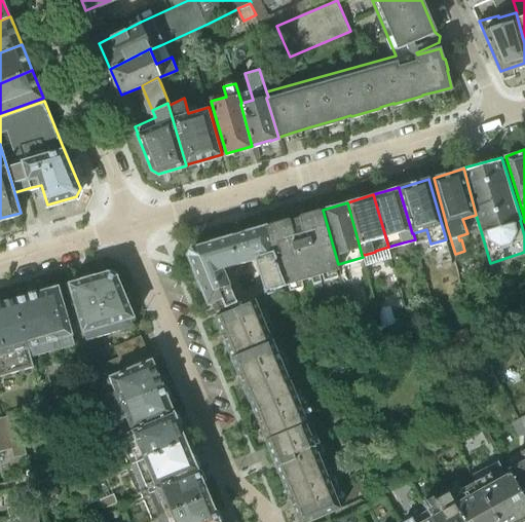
[(339,268),(338,264),(323,210),(266,226),(267,226),(284,286),(287,285),(286,285),(339,268)]
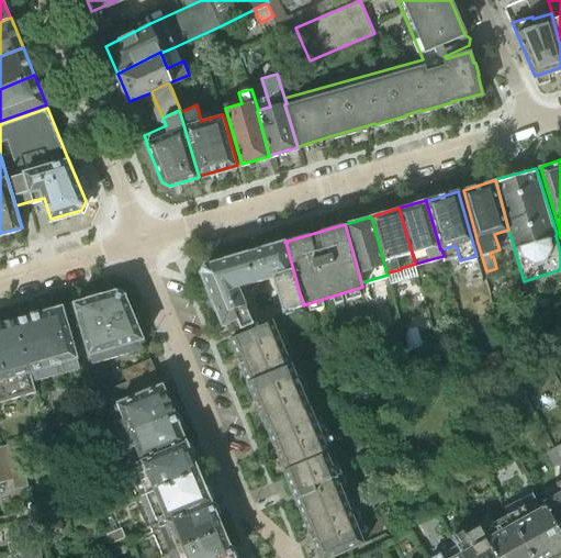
[(303,305),(285,242),(206,265),(206,264),(202,271),(202,272),(224,324),(237,319),(240,327),(255,322),(254,320),(253,320),(247,304),(248,304),(239,285),(272,275),(283,311),(303,305)]
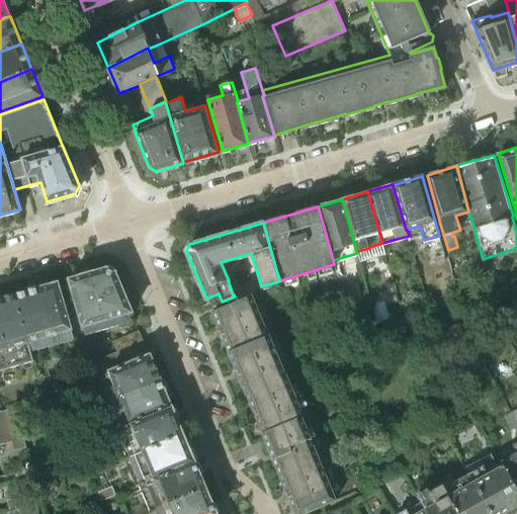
[(83,325),(133,311),(116,272),(116,271),(106,266),(105,267),(69,278),(83,325)]
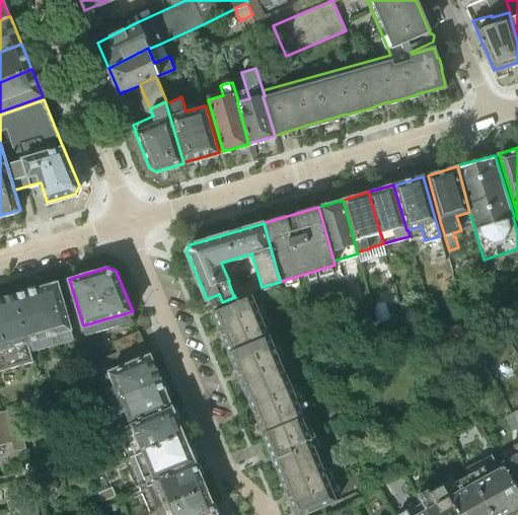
[(71,329),(58,283),(14,295),(30,350),(74,337),(71,329)]
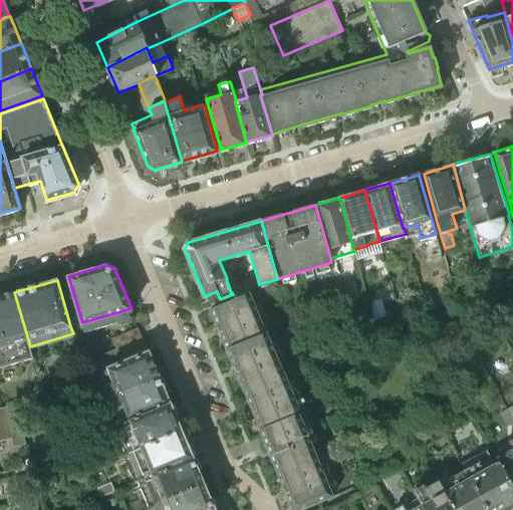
[(0,365),(33,355),(30,346),(14,292),(0,296),(0,365)]
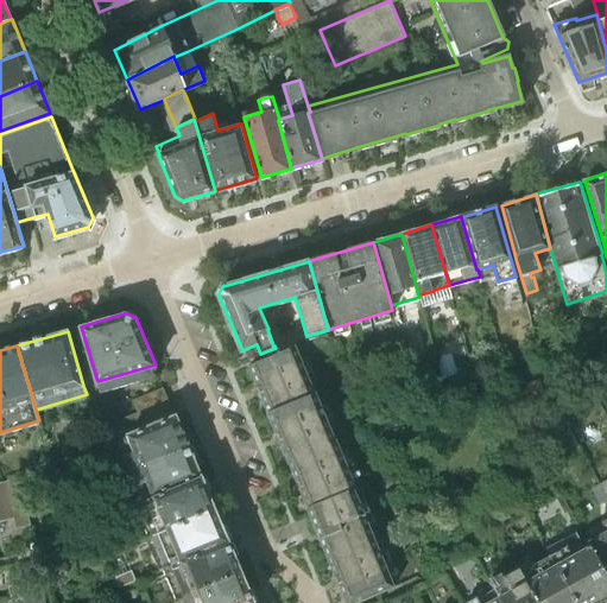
[(313,516),(315,522),(322,538),(336,573),(335,573),(336,576),(337,575),(340,584),(340,585),(341,585),(349,602),(393,585),(358,499),(354,490),(355,489),(335,440),(315,393),(314,393),(295,346),(251,365),(259,386),(258,387),(259,392),(261,391),(270,411),(270,412),(309,507),(313,516)]
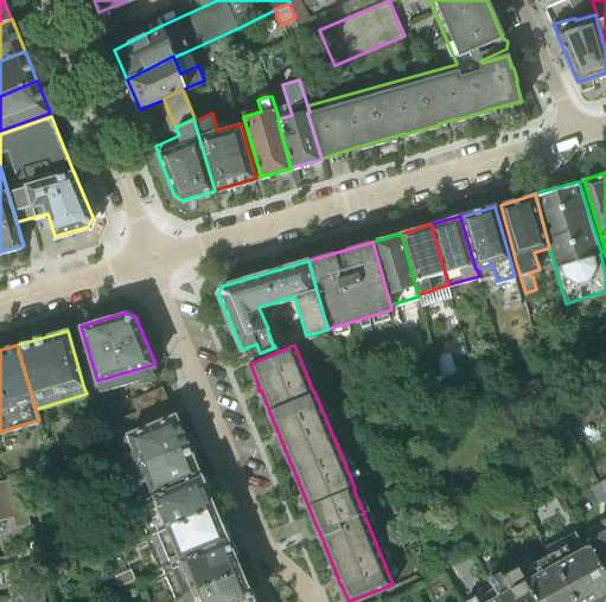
[(138,410),(142,423),(174,410),(168,397),(138,410)]
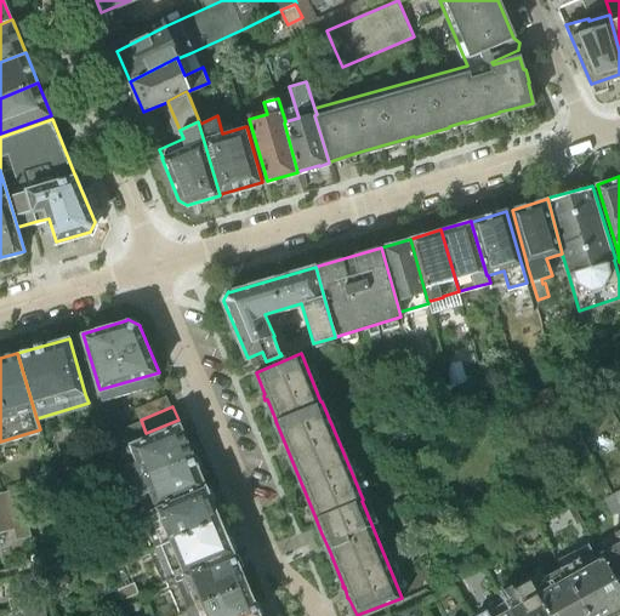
[(146,433),(141,420),(140,418),(97,435),(102,451),(146,433)]
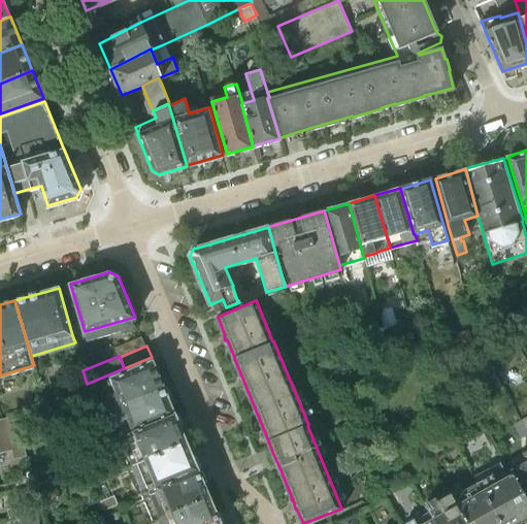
[(113,408),(164,388),(153,361),(103,382),(108,395),(107,395),(113,408)]
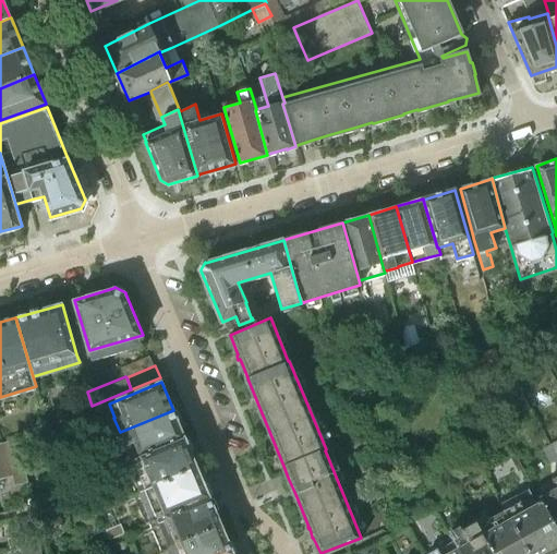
[(132,459),(185,438),(173,410),(120,432),(125,445),(126,445),(132,459)]
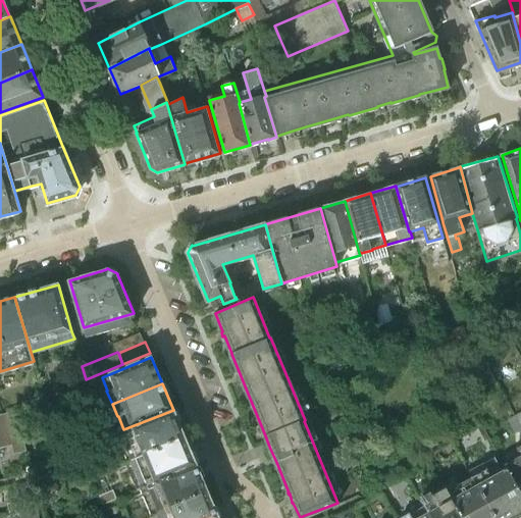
[(90,394),(87,384),(73,389),(76,399),(90,394)]
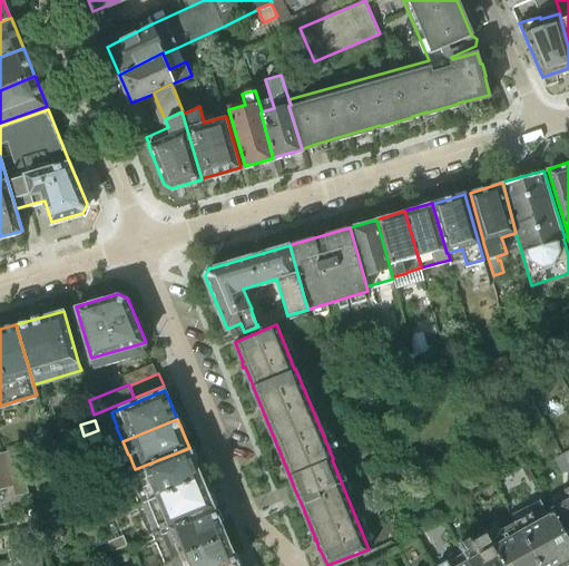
[(58,451),(62,466),(78,460),(74,446),(58,451)]
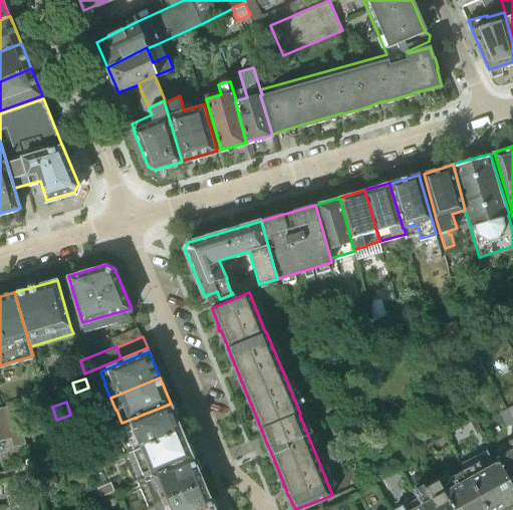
[(0,440),(12,438),(25,435),(17,404),(2,408),(0,408),(0,440)]
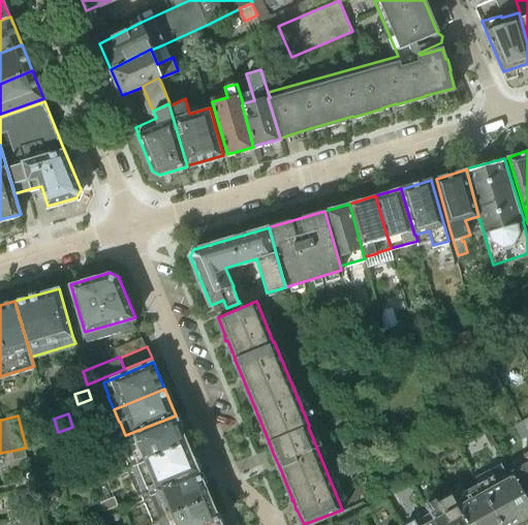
[(137,464),(187,443),(176,415),(125,435),(127,440),(122,442),(133,467),(137,465),(137,464)]
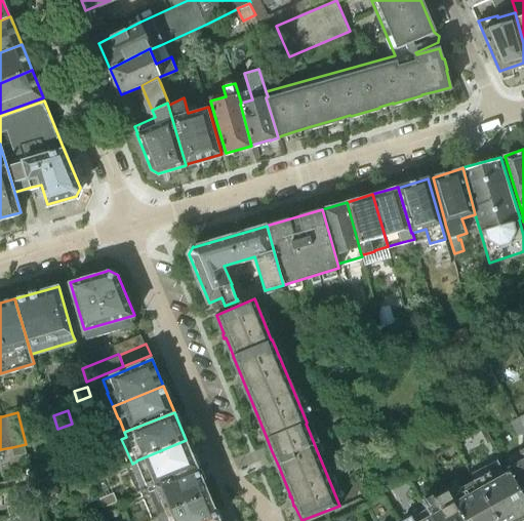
[(523,425),(518,414),(510,419),(518,434),(522,432),(523,434),(523,425)]
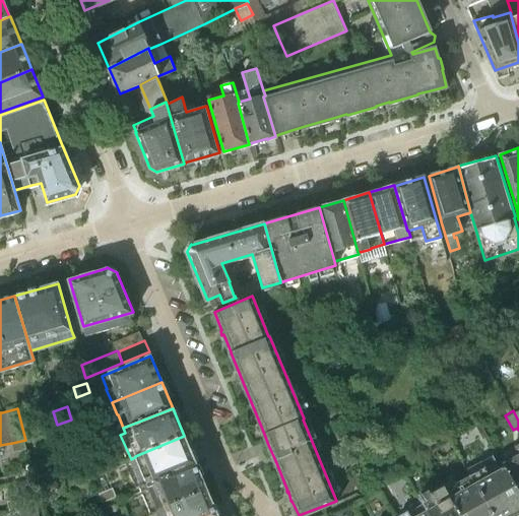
[(135,456),(135,457),(146,482),(195,462),(184,436),(135,456)]
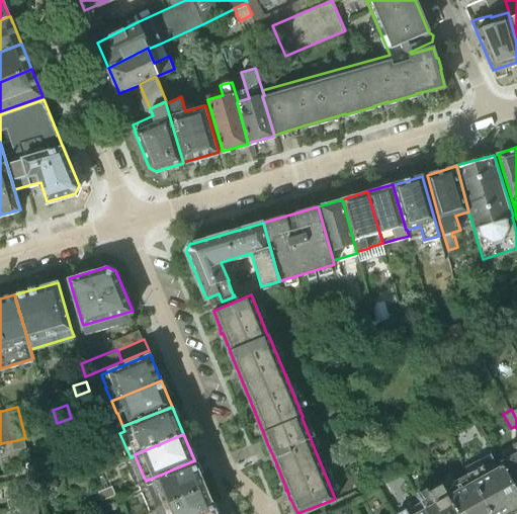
[(27,446),(25,438),(12,441),(14,449),(27,446)]
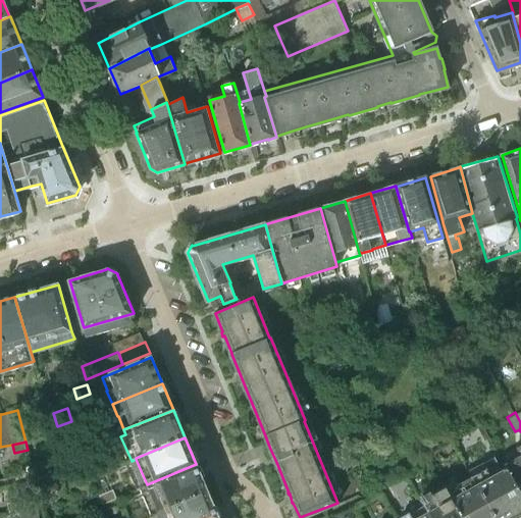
[(506,468),(520,495),(520,444),(516,447),(500,456),(507,468),(506,468)]
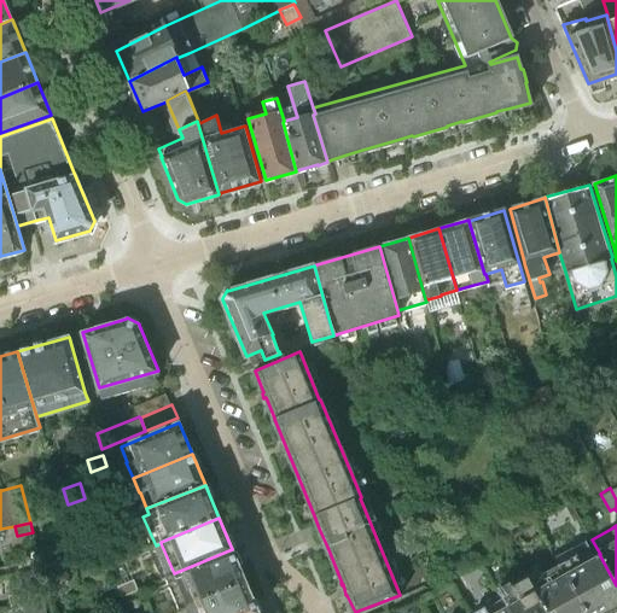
[(560,564),(586,612),(601,612),(616,605),(616,585),(599,554),(595,555),(586,538),(572,547),(577,555),(560,564)]
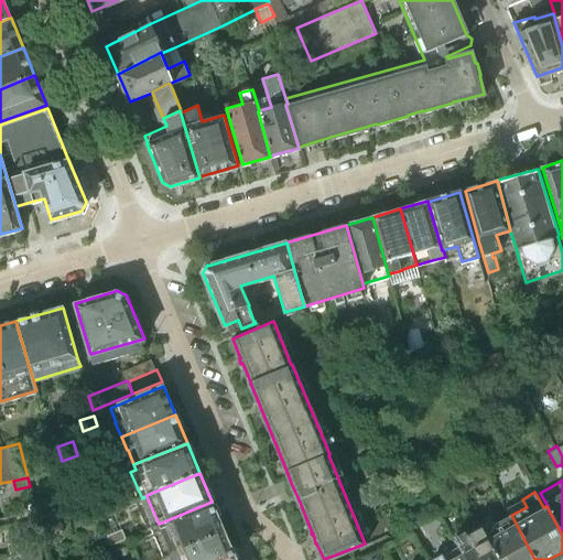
[(212,502),(159,524),(171,552),(224,530),(212,502)]
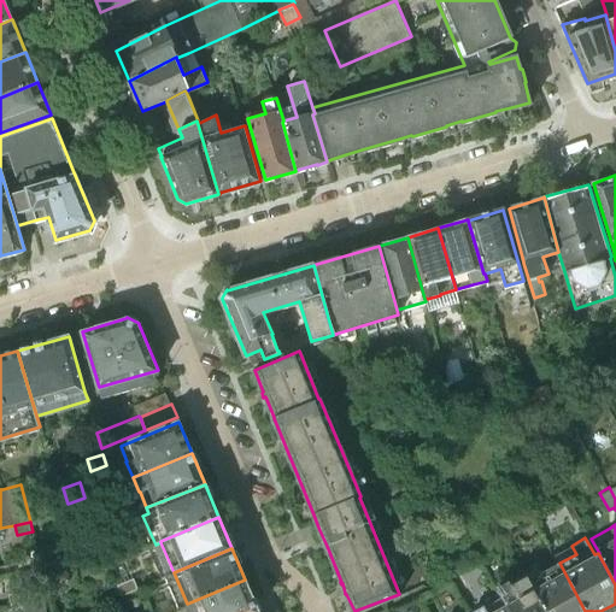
[(526,577),(545,611),(585,611),(559,563),(543,572),(538,565),(523,572),(526,577)]
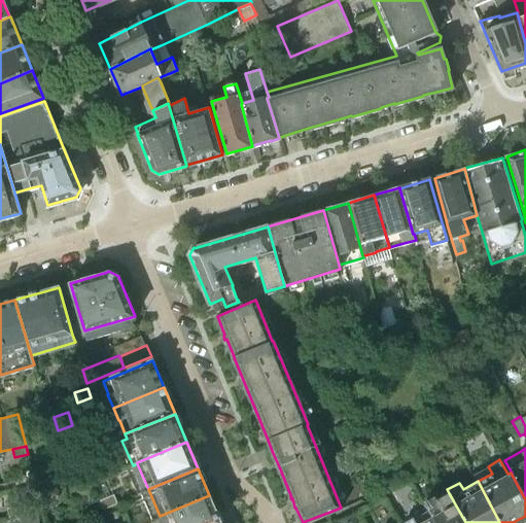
[(18,486),(20,499),(35,496),(32,483),(18,486)]
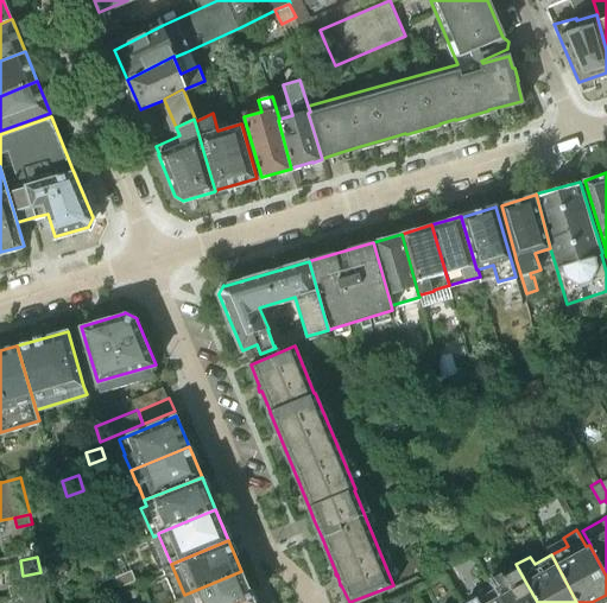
[(121,585),(137,578),(132,567),(117,573),(121,585)]
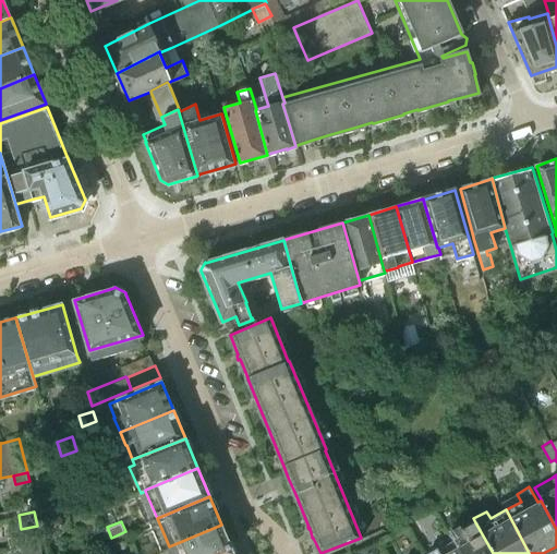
[(452,540),(460,553),(493,553),(475,522),(463,529),(460,526),(449,531),(453,539),(452,540)]
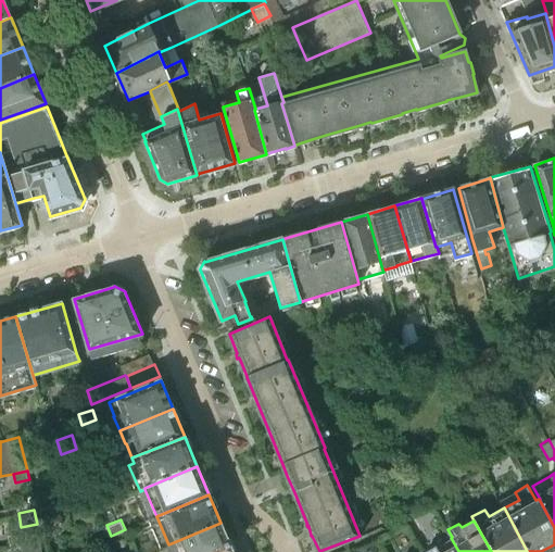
[(232,551),(221,523),(168,544),(171,551),(232,551)]
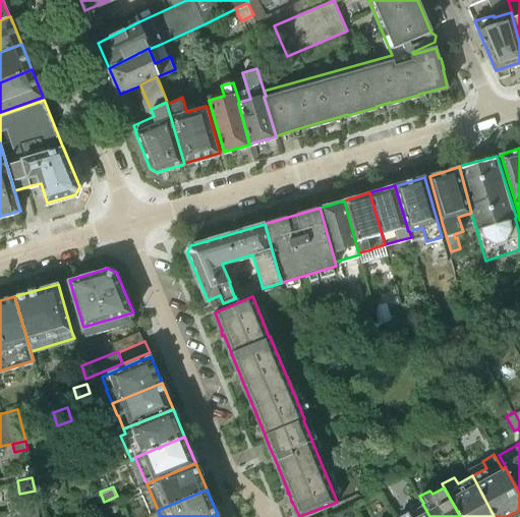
[(398,516),(429,516),(422,504),(398,516)]
